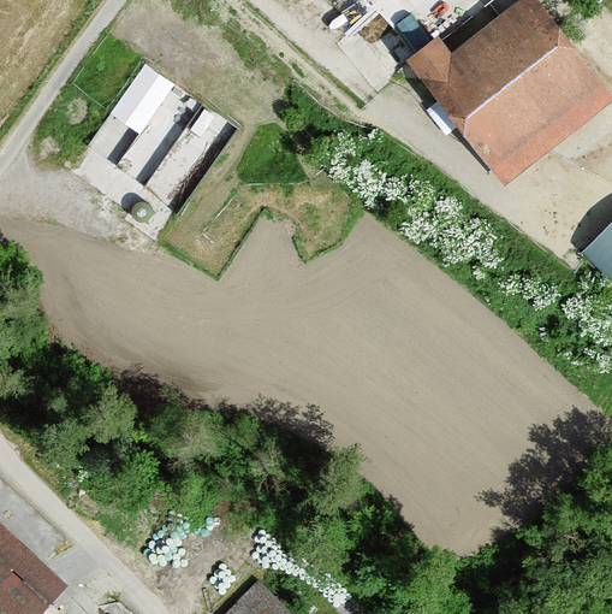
[(352,0),(367,17),(386,0),(352,0)]
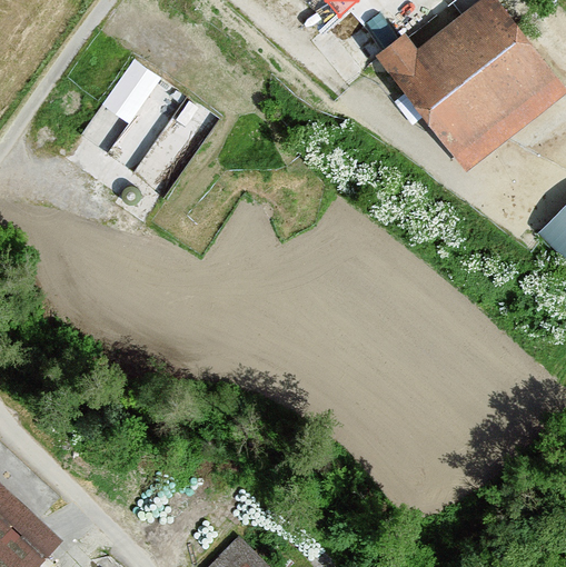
[(405,32),(374,56),(465,173),(565,95),(565,87),(498,0),(483,0),(419,50),(405,32)]
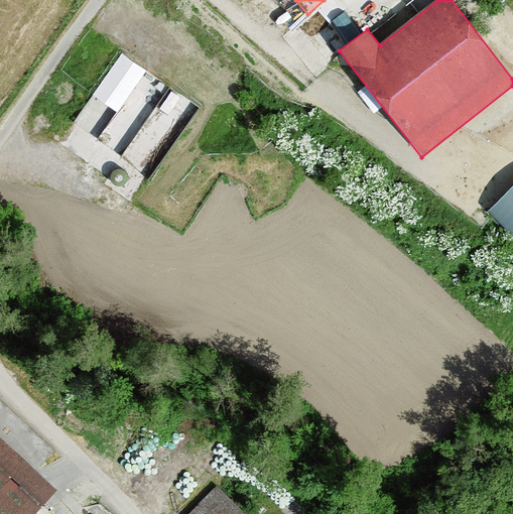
[(512,189),(500,204),(512,216),(512,189)]
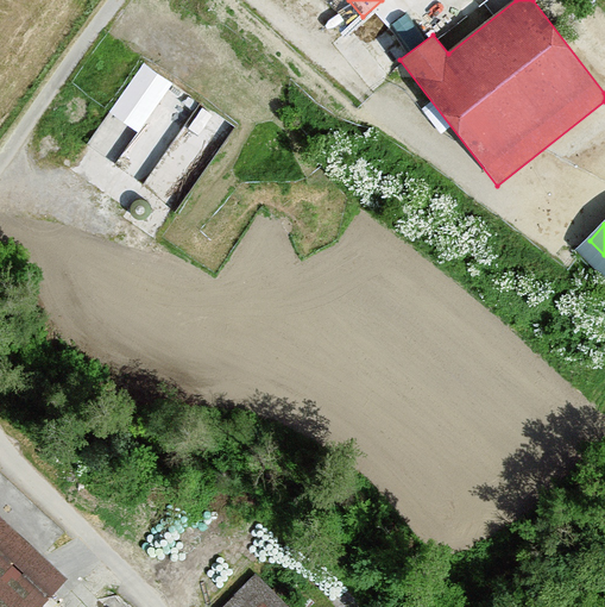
[(42,606),(69,577),(0,514),(0,606),(42,606)]
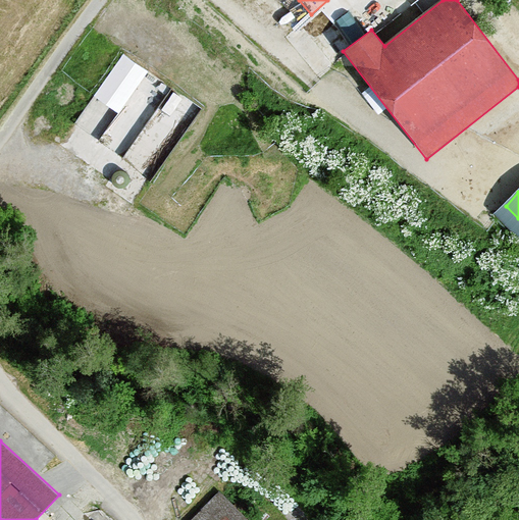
[(248,519),(222,494),(195,519),(248,519)]
